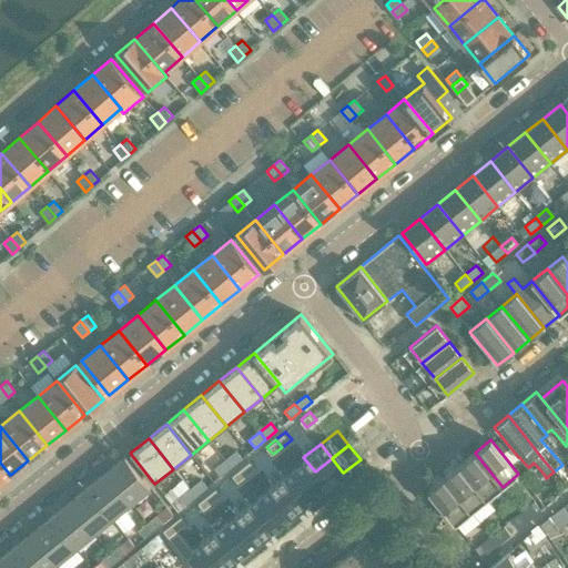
[(235,452),(224,460),(231,468),(242,459),(235,452)]
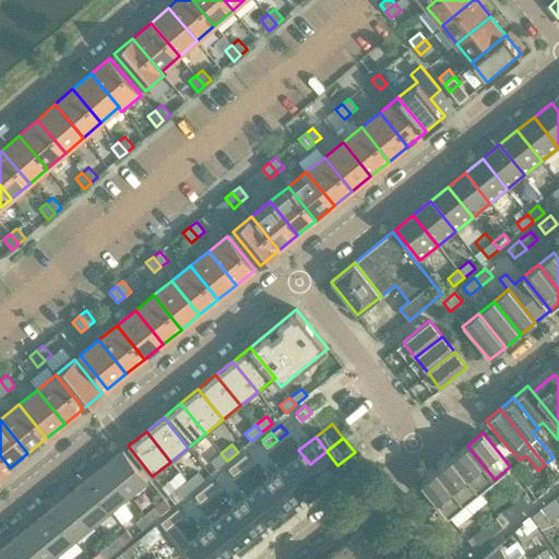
[(467,445),(452,458),(479,491),(495,479),(467,445)]
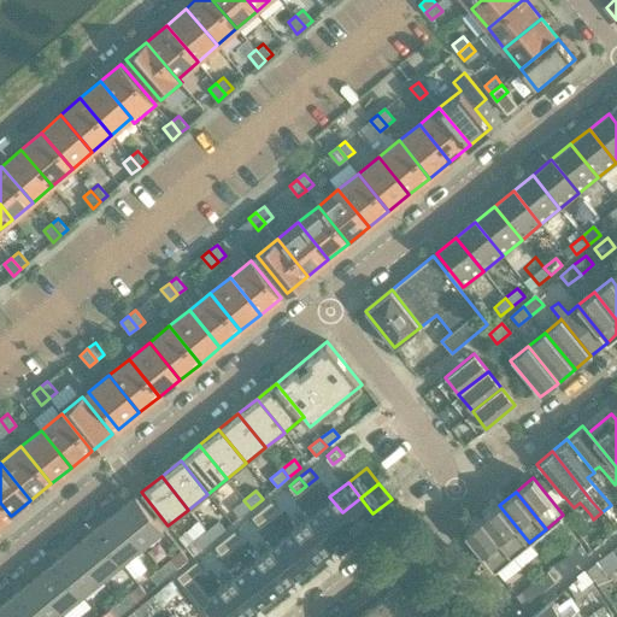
[(136,497),(115,513),(142,547),(163,529),(136,497)]
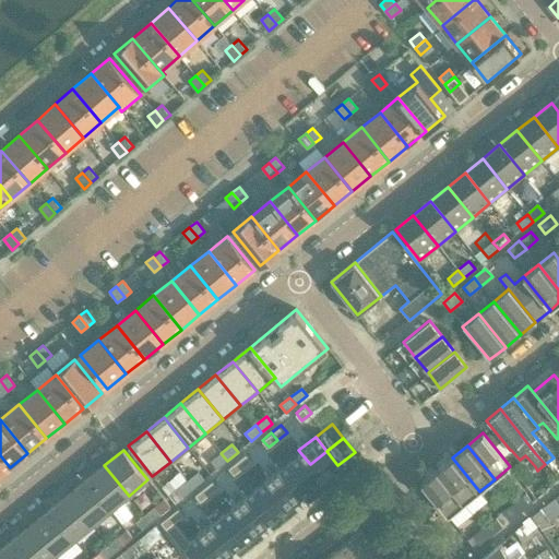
[(298,450),(282,464),(293,477),(310,464),(298,450)]
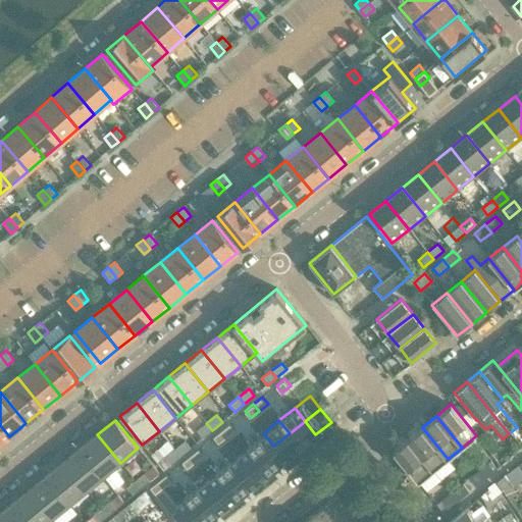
[(305,421),(290,433),(300,447),(315,434),(305,421)]
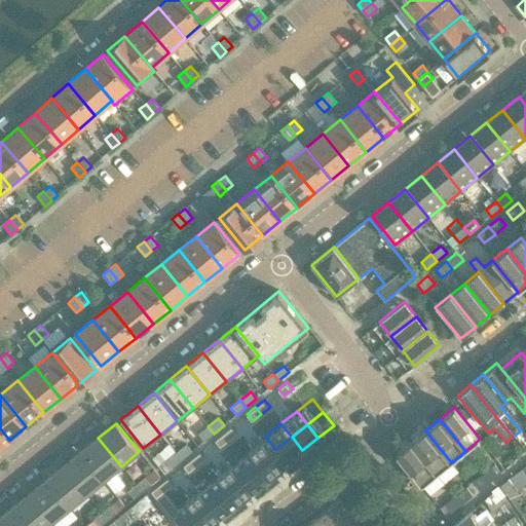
[(232,425),(224,431),(229,439),(238,431),(232,425)]
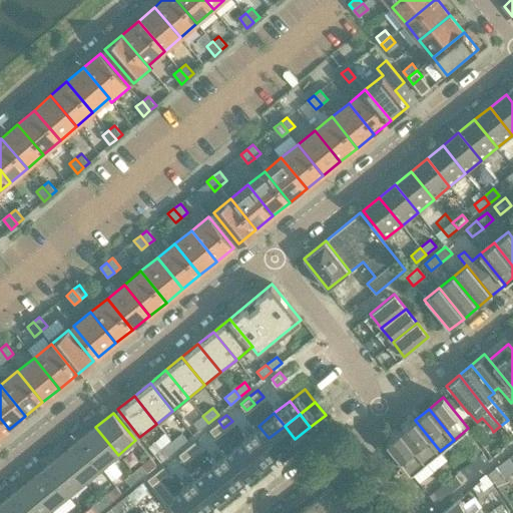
[(208,423),(202,416),(192,424),(198,431),(208,423)]
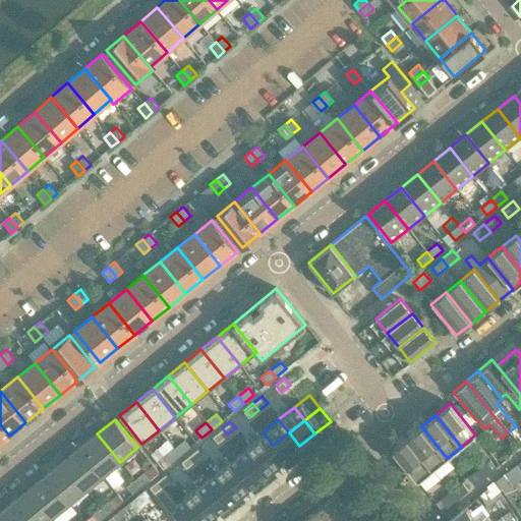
[(0,443),(9,436),(0,424),(0,443)]
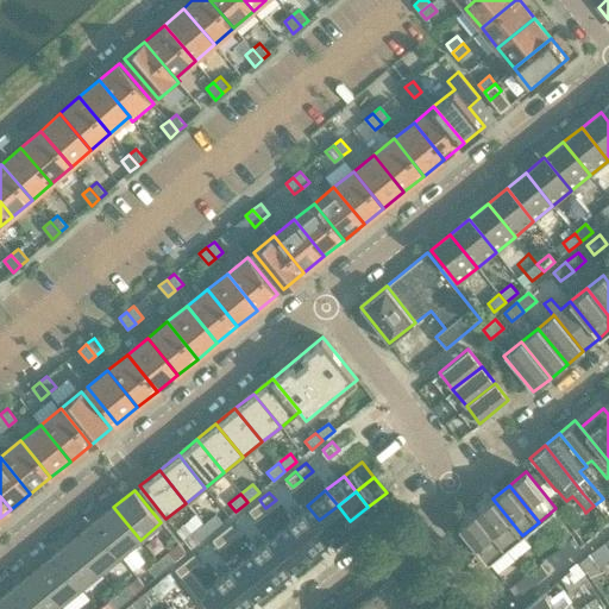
[(493,498),(476,513),(506,548),(522,535),(493,498)]
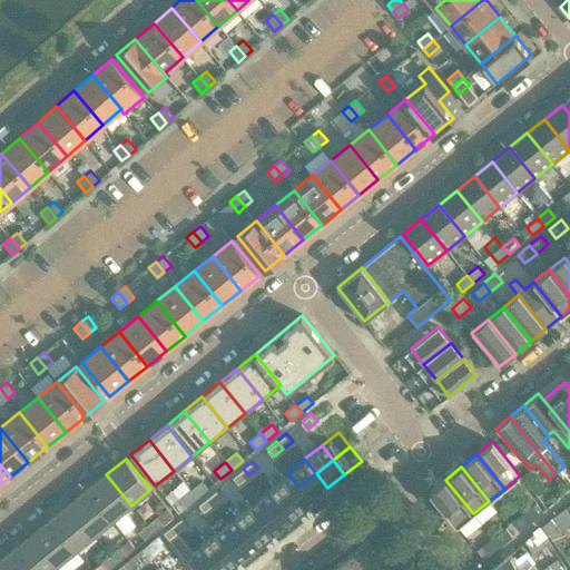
[(243,468),(233,475),(239,483),(248,475),(243,468)]
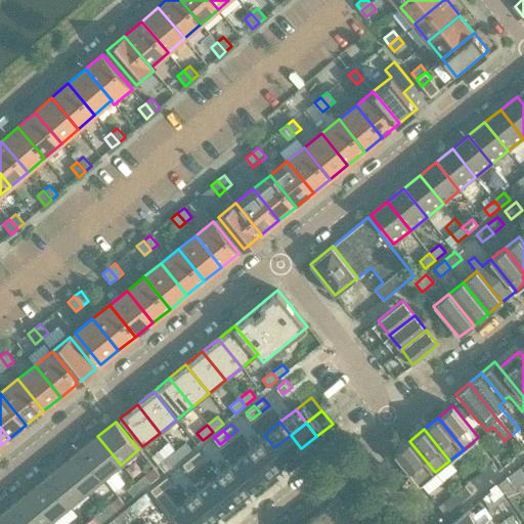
[(264,435),(249,447),(259,461),(274,447),(264,435)]
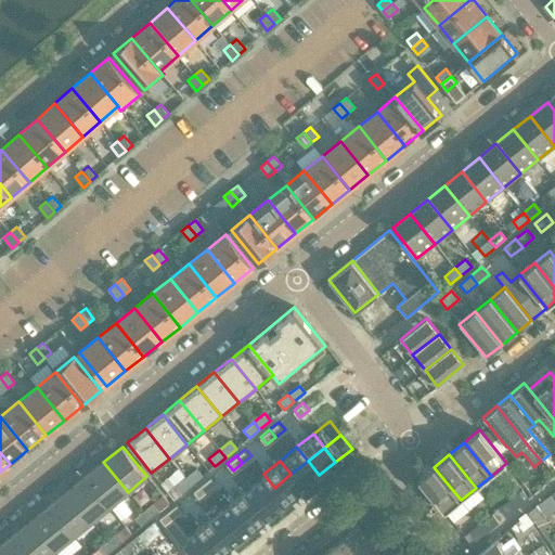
[(308,461),(291,474),(302,488),(319,475),(308,461)]
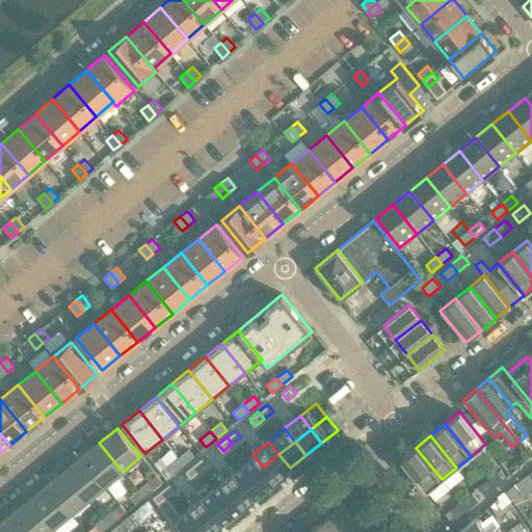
[(99,443),(81,456),(105,485),(123,472),(99,443)]
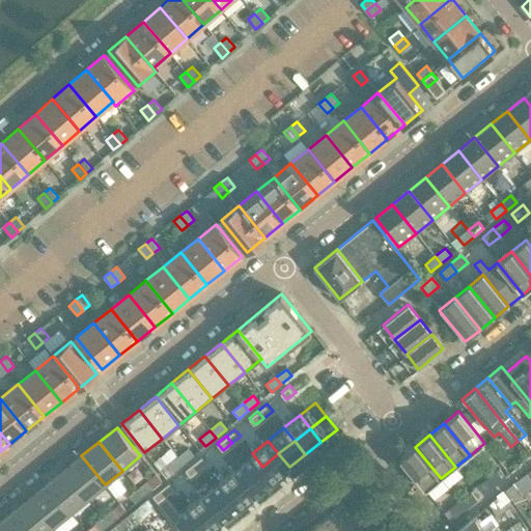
[(509,453),(501,444),(493,451),(501,460),(509,453)]
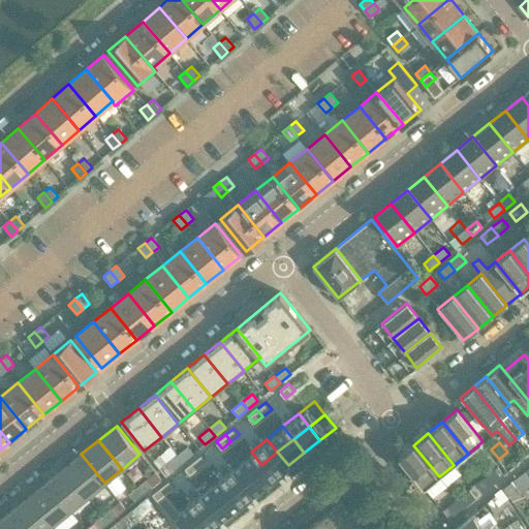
[(439,476),(413,445),(399,457),(425,489),(439,476)]
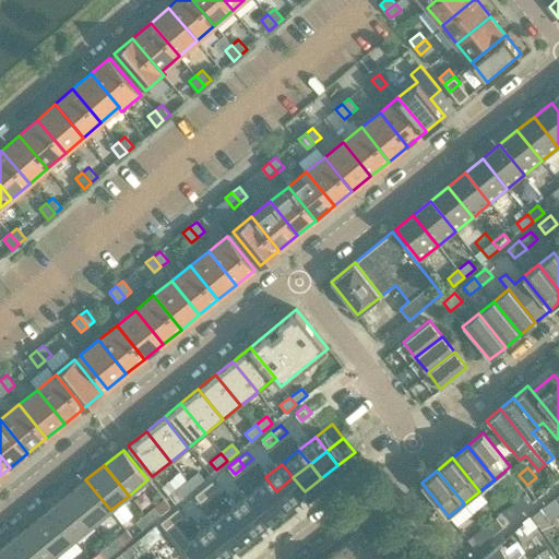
[(192,488),(186,479),(179,472),(162,485),(175,502),(192,488)]
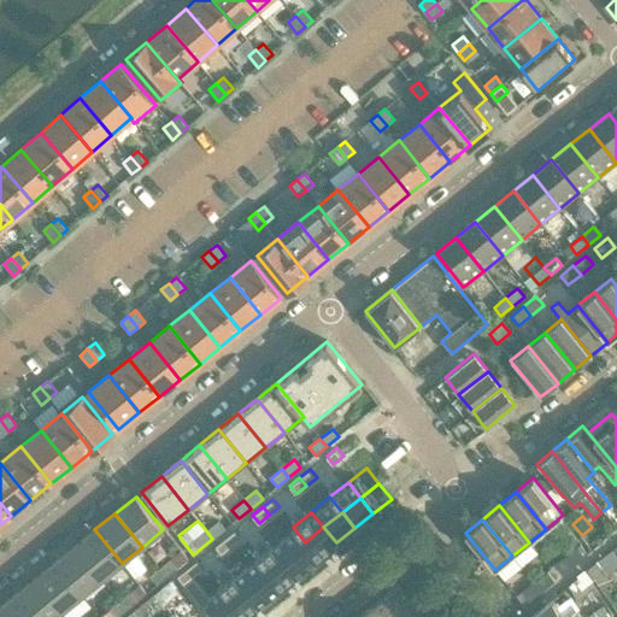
[(217,522),(205,529),(212,539),(224,529),(217,522)]
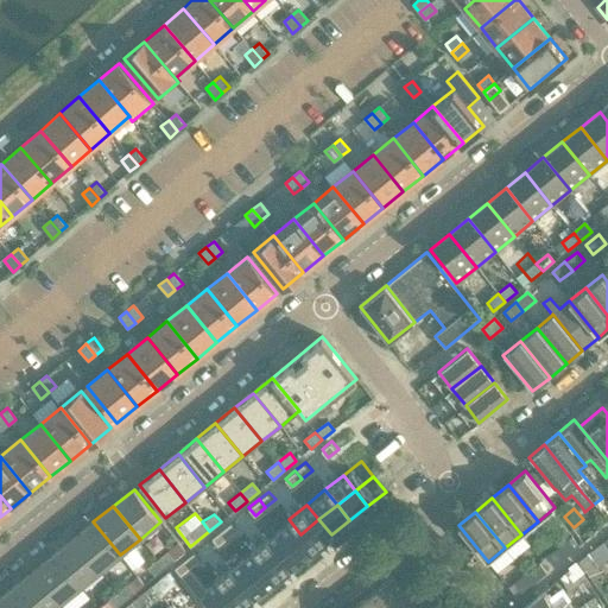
[(289,519),(270,533),(283,549),(301,534),(289,519)]
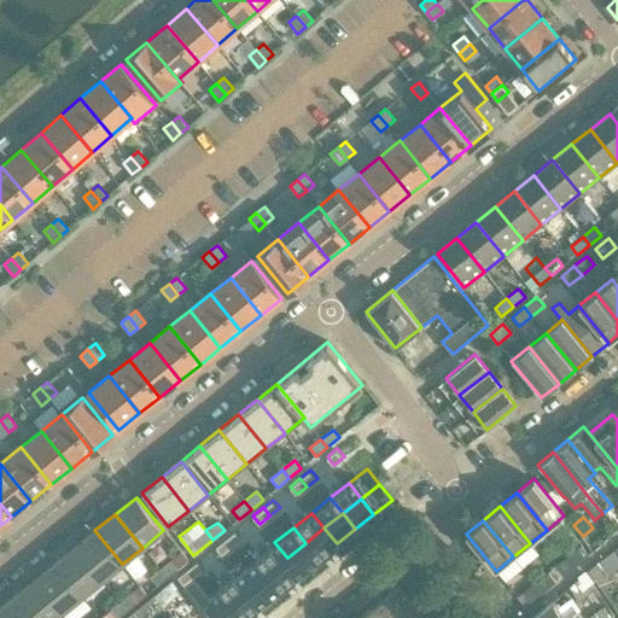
[(324,528),(305,543),(318,559),(337,543),(324,528)]
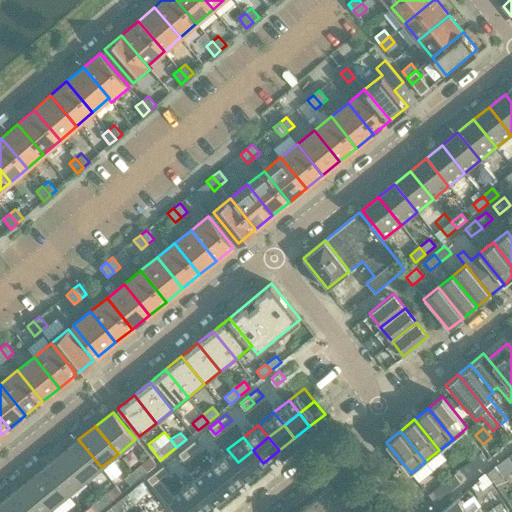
[(196,438),(187,445),(193,452),(201,445),(196,438)]
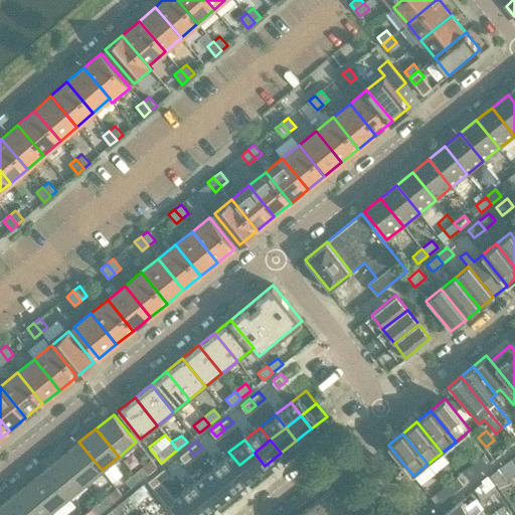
[(78,442),(62,456),(84,484),(102,470),(78,442)]
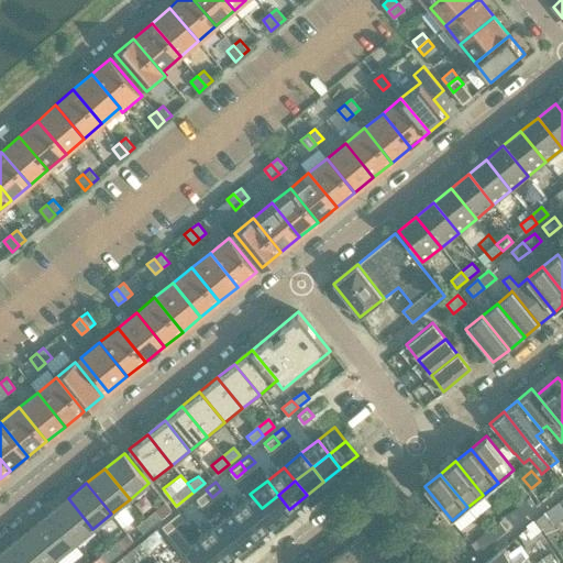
[(531,492),(540,501),(549,495),(540,484),(531,492)]
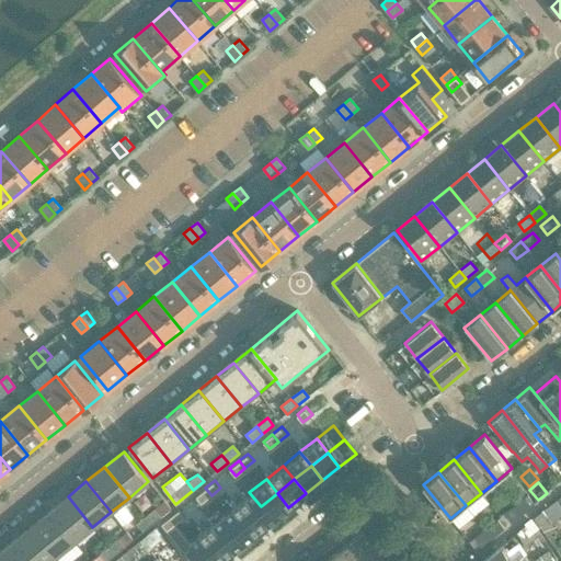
[(205,488),(196,495),(202,503),(212,495),(205,488)]
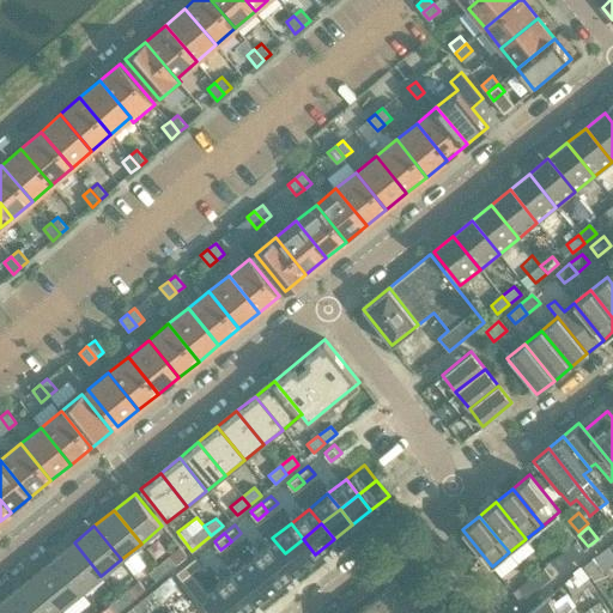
[(272,538),(254,552),(267,568),(285,553),(272,538)]
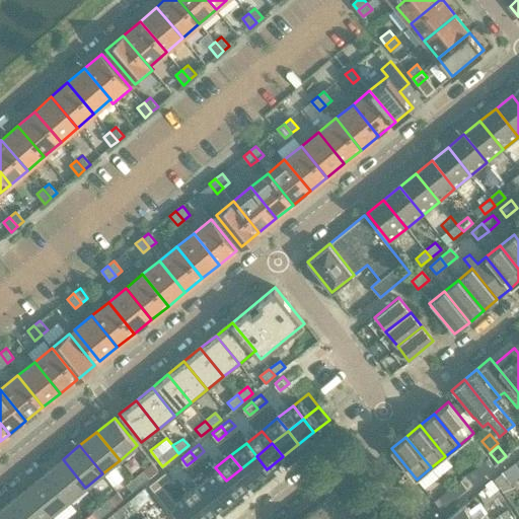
[(256,456),(241,468),(251,482),(267,469),(256,456)]
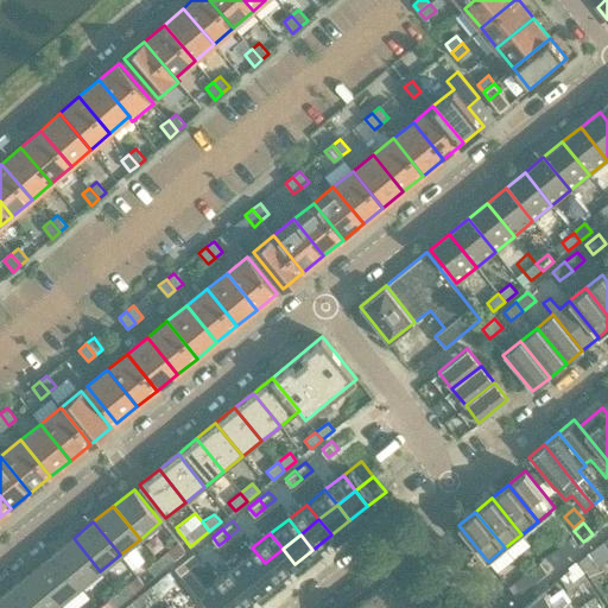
[(74,538),(54,555),(80,587),(100,571),(74,538)]
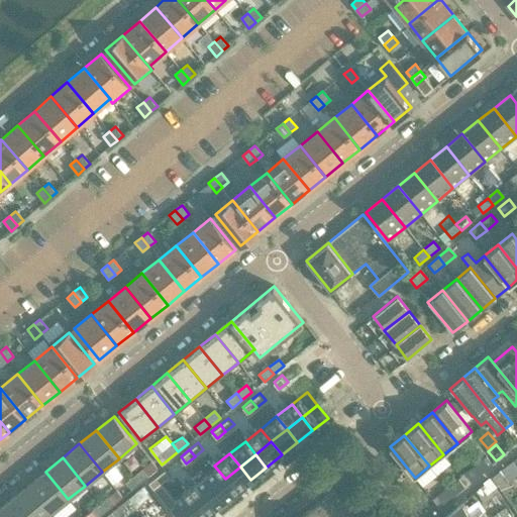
[(486,457),(476,466),(482,474),(492,464),(486,457)]
